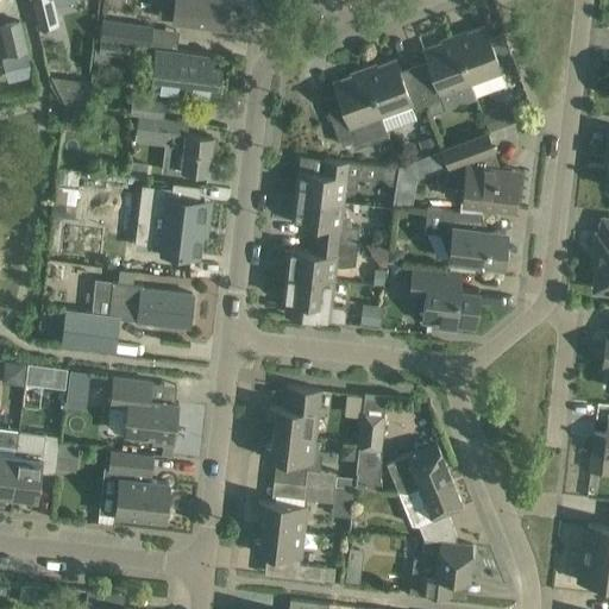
[(30,0),(37,26),(39,26),(57,22),(51,0),(30,0)]
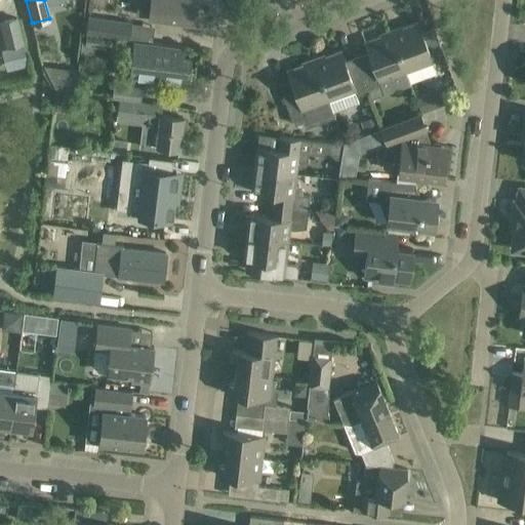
[(196,0),(137,0),(136,14),(173,19),(193,22),(196,0)]
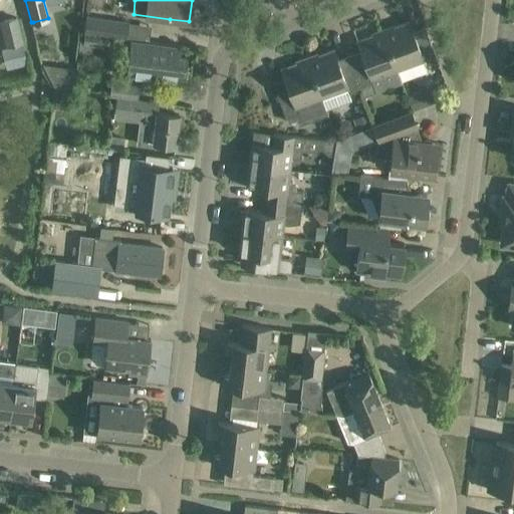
[(85,16),(83,32),(124,37),(126,21),(85,16)]
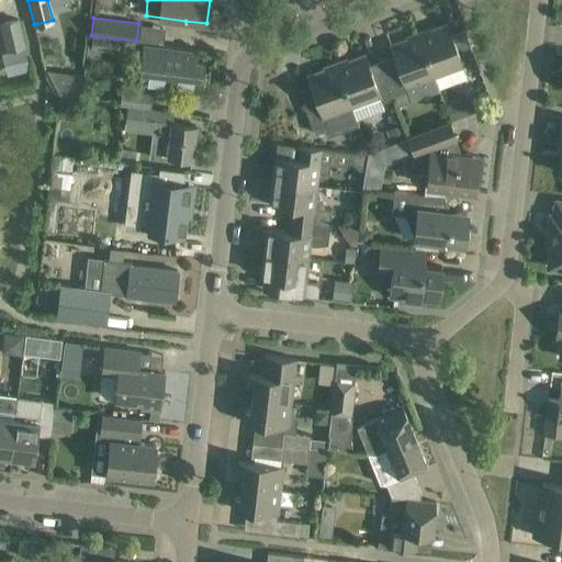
[(18,19),(0,23),(8,52),(24,47),(18,19)]
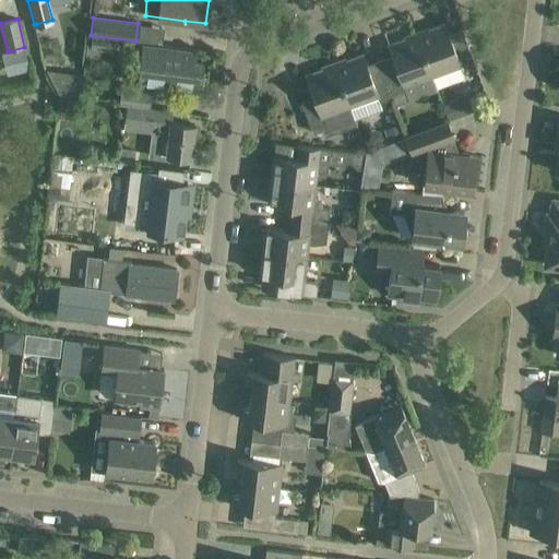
[(416,34),(436,88),(463,78),(461,72),(475,67),(461,30),(449,34),(444,23),(416,34)]
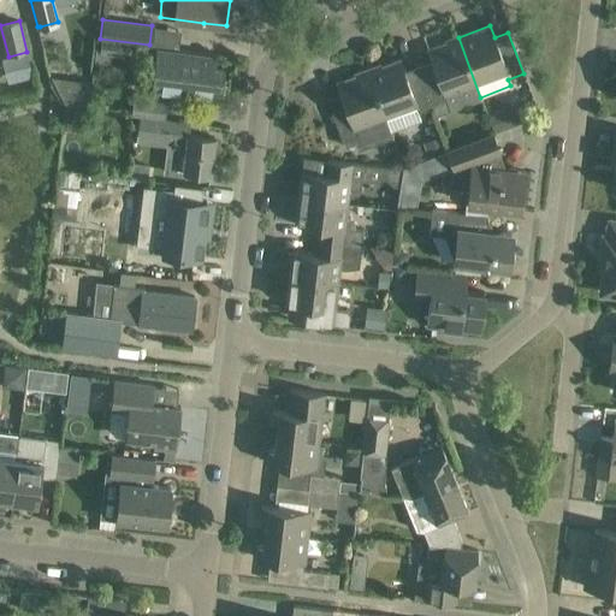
[(431,60),(418,66),(432,107),(448,101),(450,110),(480,98),(458,37),(427,49),(431,60)]
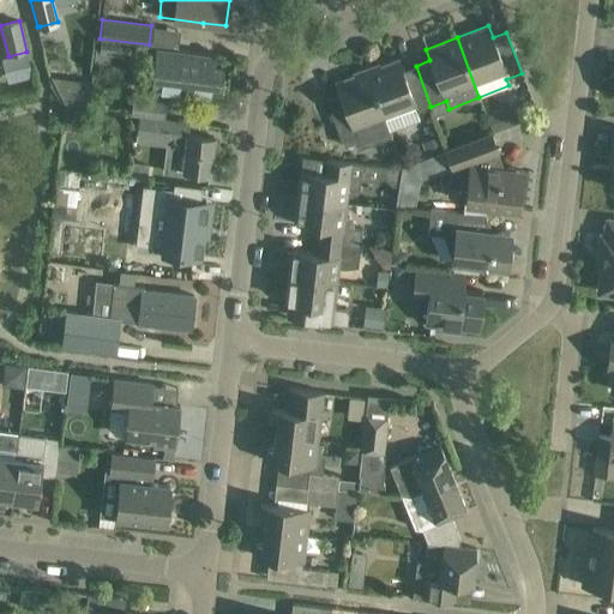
[(212,66),(214,54),(157,48),(152,89),(166,90),(166,91),(217,97),(221,67),(212,66)]
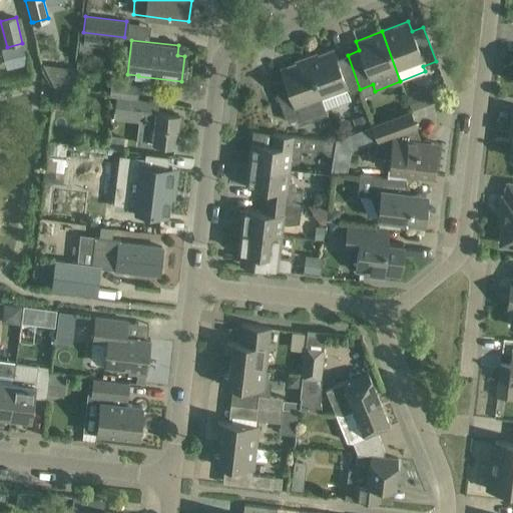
[(333,49),(307,59),(325,109),(350,99),(348,94),(360,89),(348,55),(336,59),(333,49)]
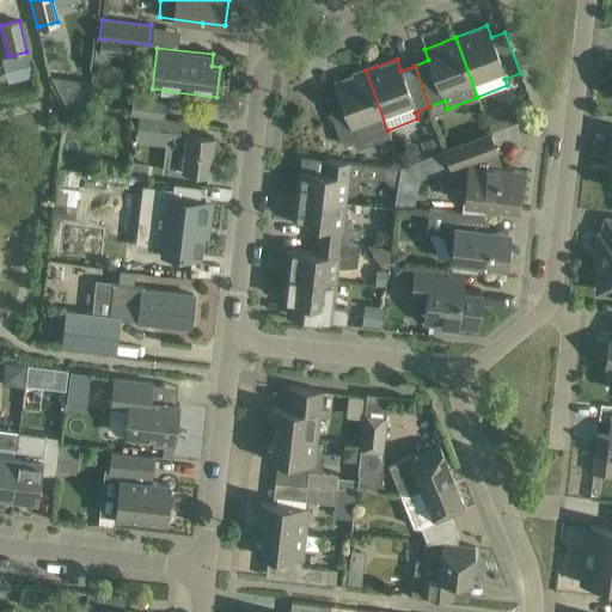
[(30,63),(11,68),(14,80),(32,75),(30,65),(30,63)]
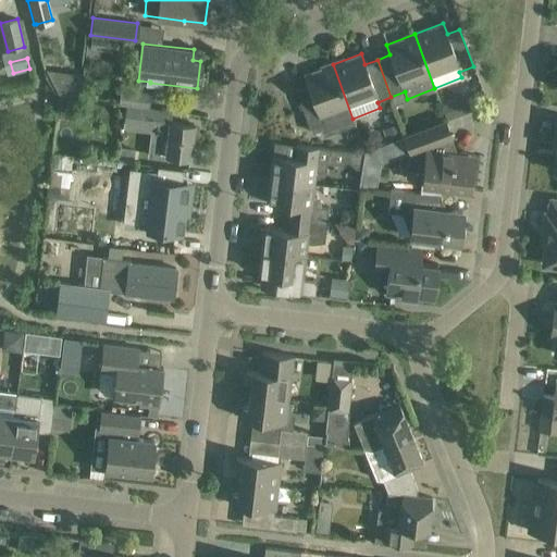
[(355,123),(353,119),(333,64),(304,75),(308,85),(295,90),(311,133),(320,130),(322,136),(355,123)]
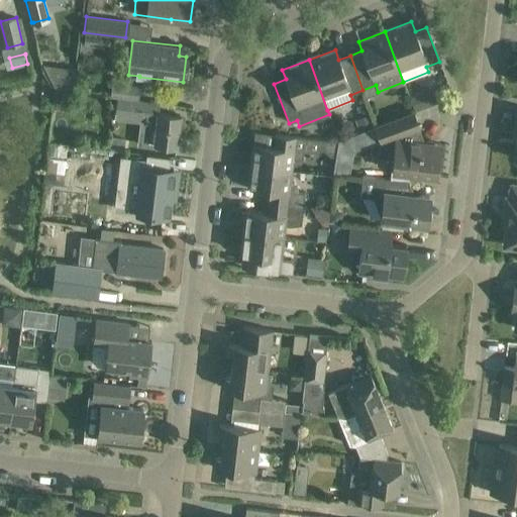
[(61,67),(59,88),(72,89),(74,69),(61,67)]
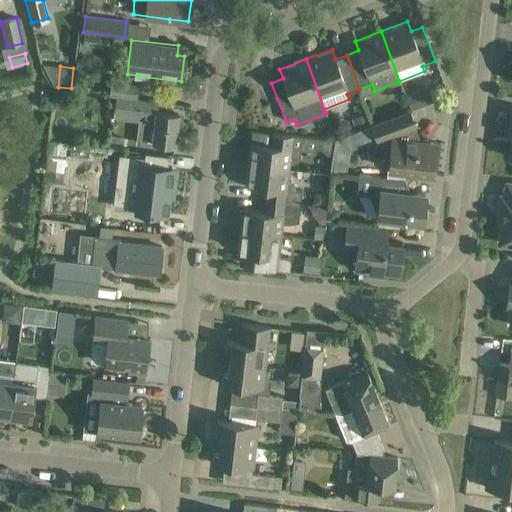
[(139,81),(111,78),(109,95),(137,98),(139,81)]
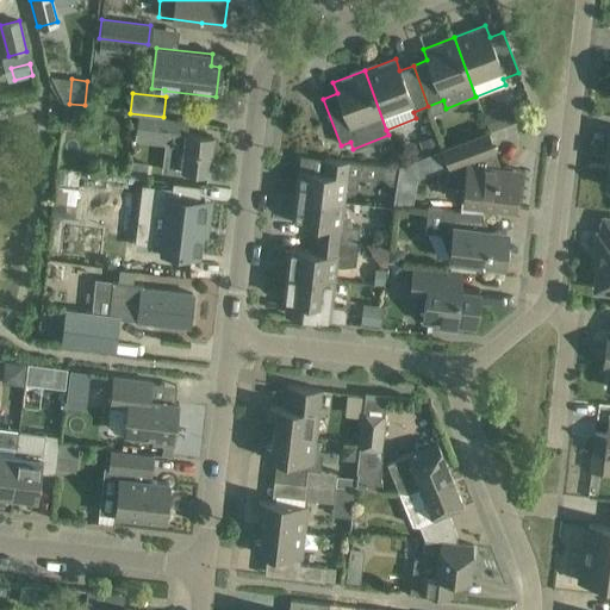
[(137,116),(135,136),(166,139),(168,119),(147,117),(137,116)]
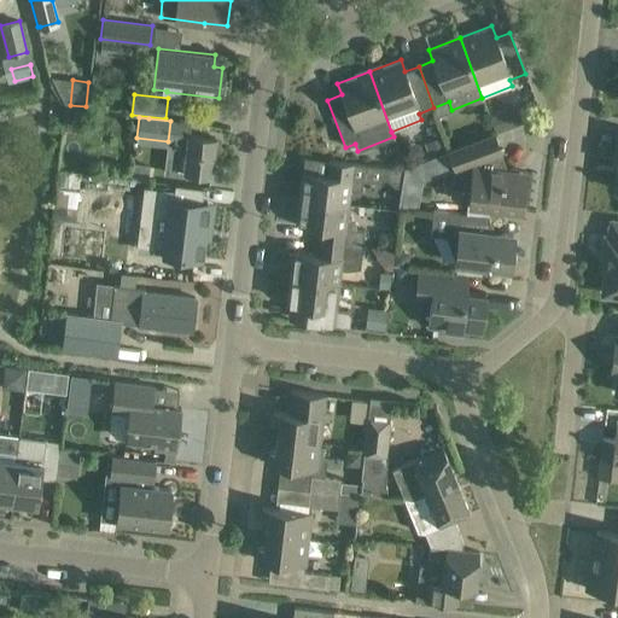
[(471,176),(468,204),(466,204),(465,214),(485,216),(487,207),(520,210),(525,172),(495,168),(497,153),(500,152),(494,134),(471,141),(448,151),(455,169),(456,169),(459,175),(471,176)]
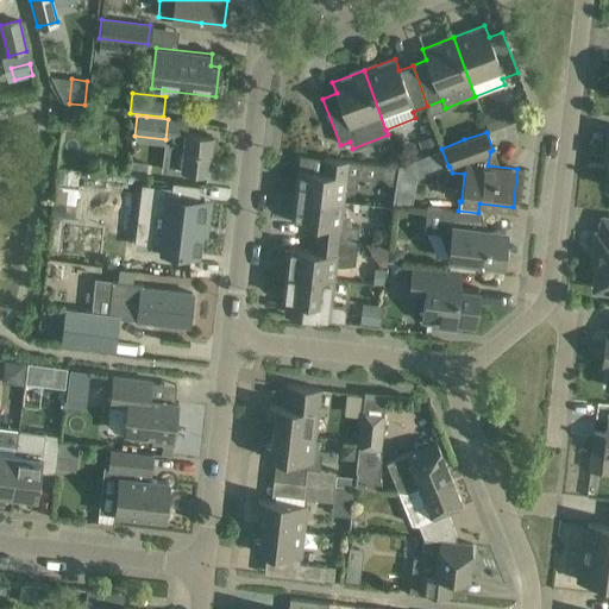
[(173,133),(168,171),(182,174),(183,169),(207,171),(211,136),(186,133),(186,135),(173,133)]
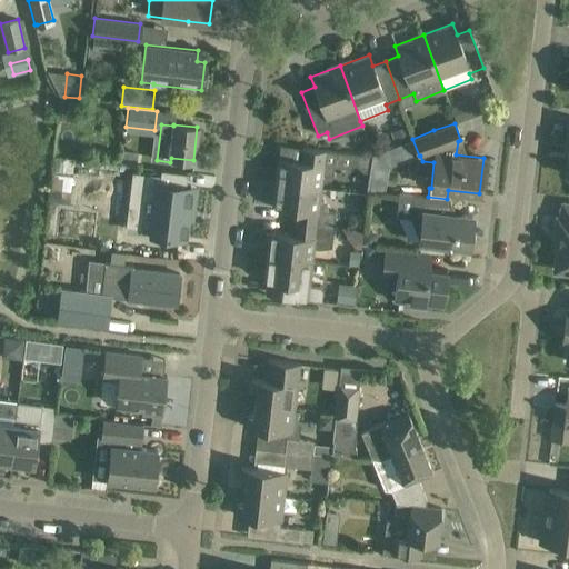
[(397,146),(412,139),(407,125),(391,130),(397,146)]
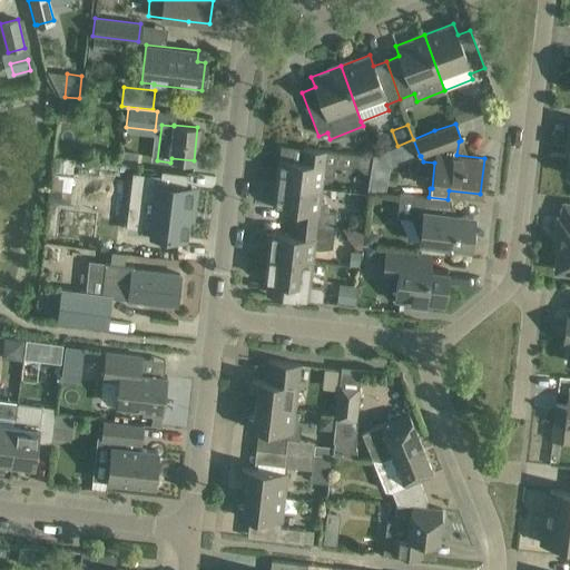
[(275,183),(321,188),(322,176),(333,177),(334,167),(352,168),(353,154),(303,148),(302,161),(278,159),(275,183)]
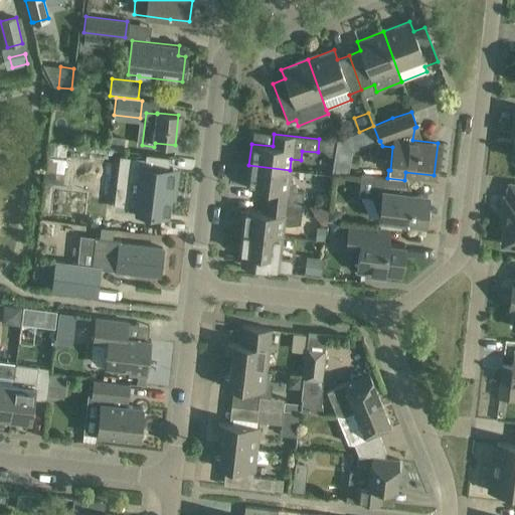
[(111,136),(110,149),(123,150),(125,137),(111,136)]
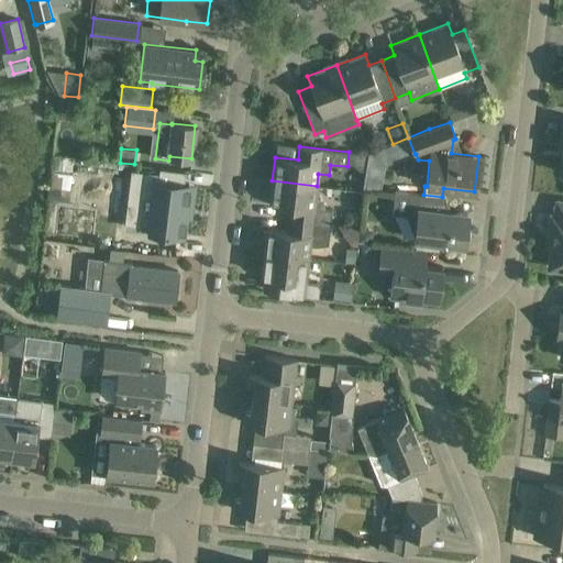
[(354,153),(353,165),(359,170),(367,170),(370,154),(354,153)]
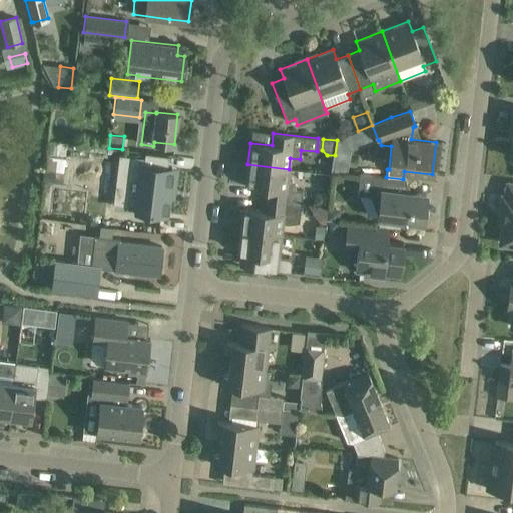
[(118,157),(114,189),(137,191),(135,210),(164,214),(166,214),(169,188),(171,167),(144,164),(143,164),(144,157),(119,154),(118,154),(118,157)]
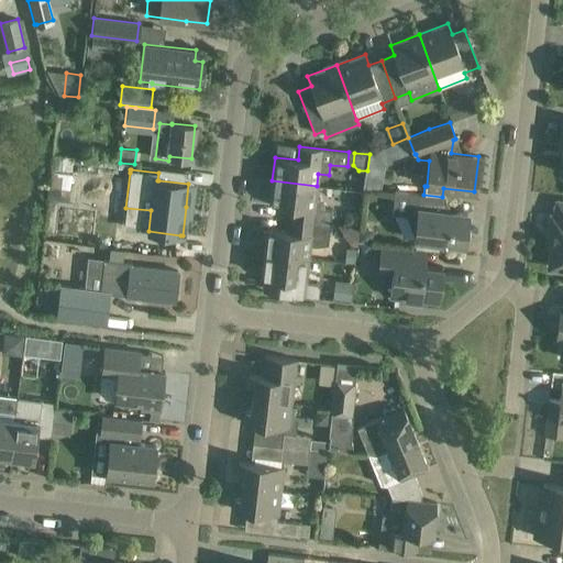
[(85,179),(84,196),(92,197),(119,200),(121,183),(95,179),(85,179)]
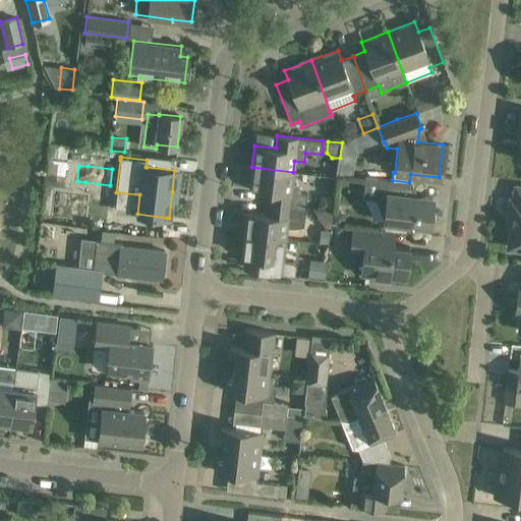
[(306,194),(298,193),(299,188),(296,184),(291,184),(293,172),(251,167),(249,190),(270,192),(269,204),(305,208),(306,194)]
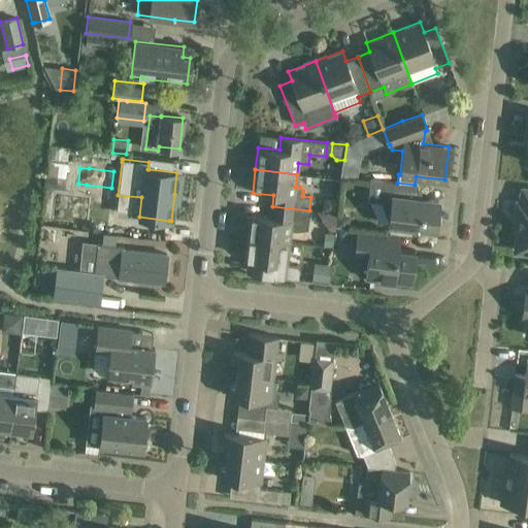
[(44,184),(55,185),(56,177),(44,176),(44,184)]
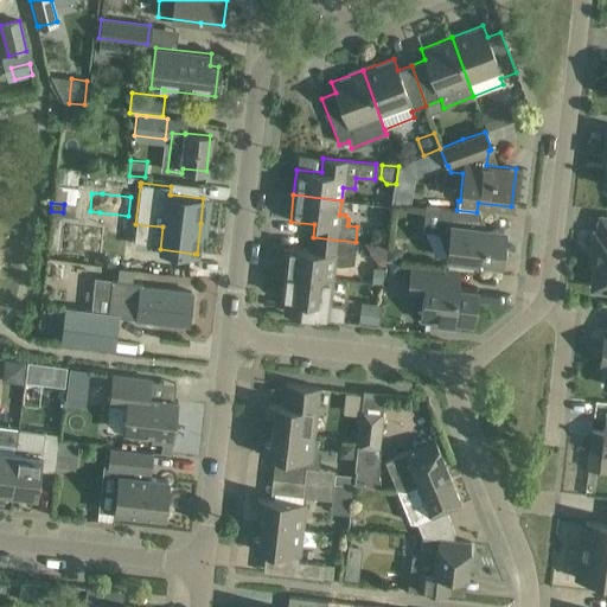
[(478,227),(479,212),(477,212),(457,210),(440,208),(426,206),(422,231),(436,232),(449,234),(446,259),(500,264),(504,230),(494,229),(481,235),(478,227)]
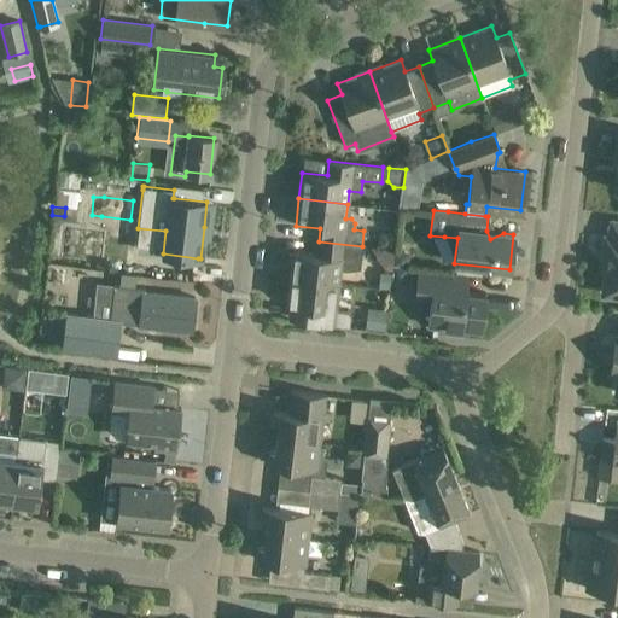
[(378,239),(378,246),(392,249),(395,233),(386,232),(378,239)]
